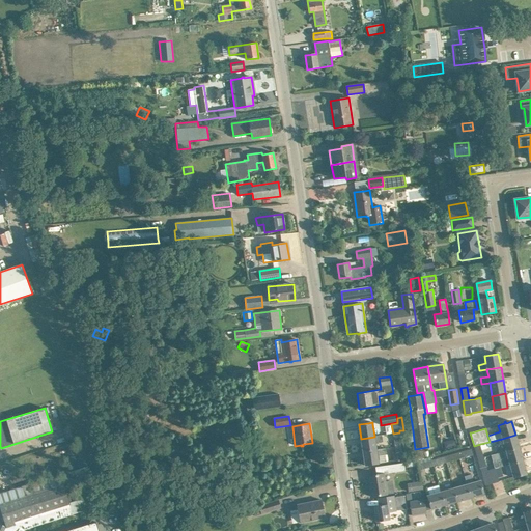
[(376,449),(375,443),(383,442),(382,435),(374,436),(374,437),(361,439),(362,451),(376,449)]
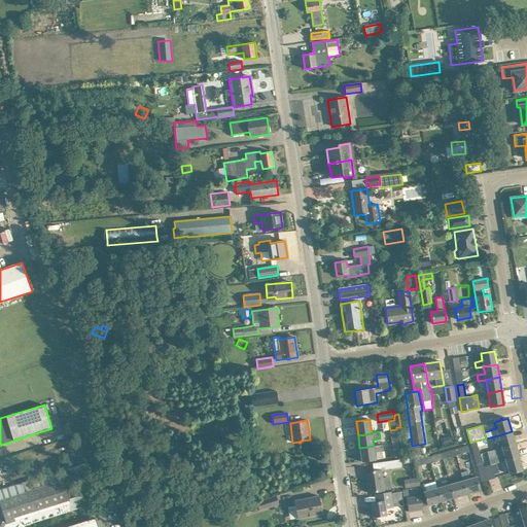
[(515,444),(512,431),(498,435),(501,448),(502,448),(515,444)]
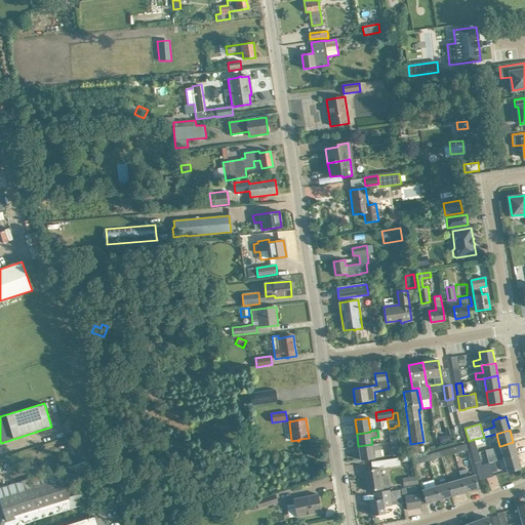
[(478,452),(475,439),(469,441),(472,454),(478,452)]
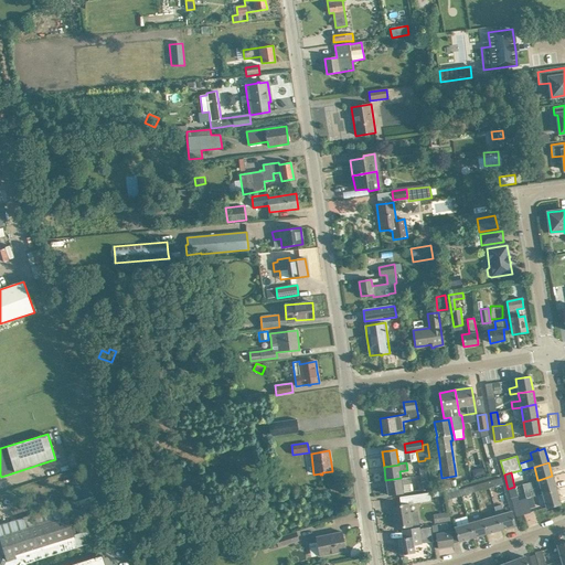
[(540,487),(529,490),(531,497),(542,493),(542,494),(556,490),(552,476),(539,480),(540,487)]
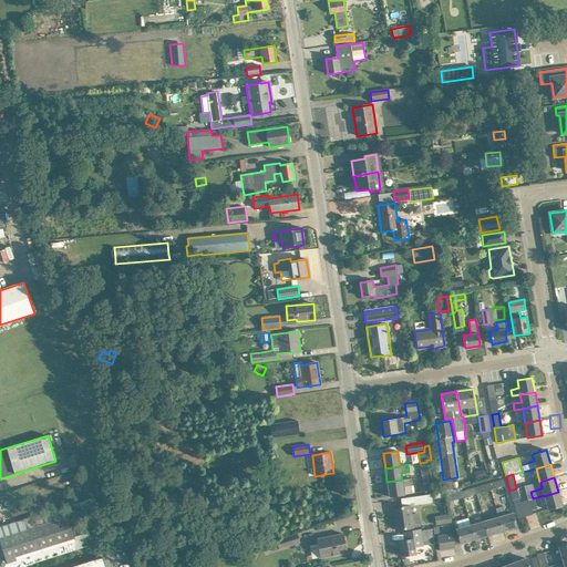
[(387,482),(389,496),(404,494),(412,493),(411,485),(412,485),(411,478),(402,480),(387,482)]
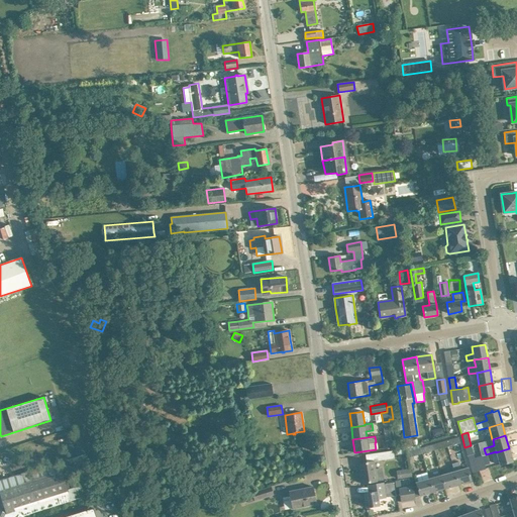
[(458,436),(445,440),(447,446),(460,442),(458,436)]
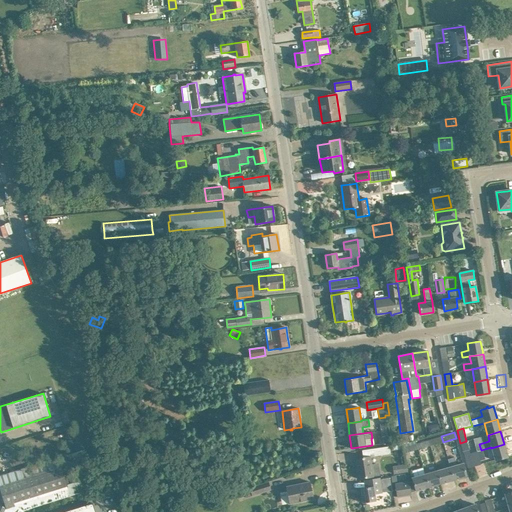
[(443,442),(441,436),(428,440),(430,446),(443,442)]
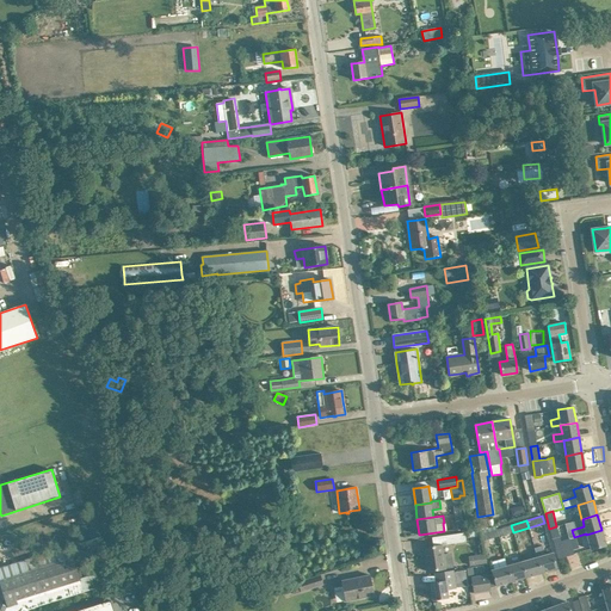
[(497,529),(498,536),(504,535),(513,532),(511,525),(497,529)]
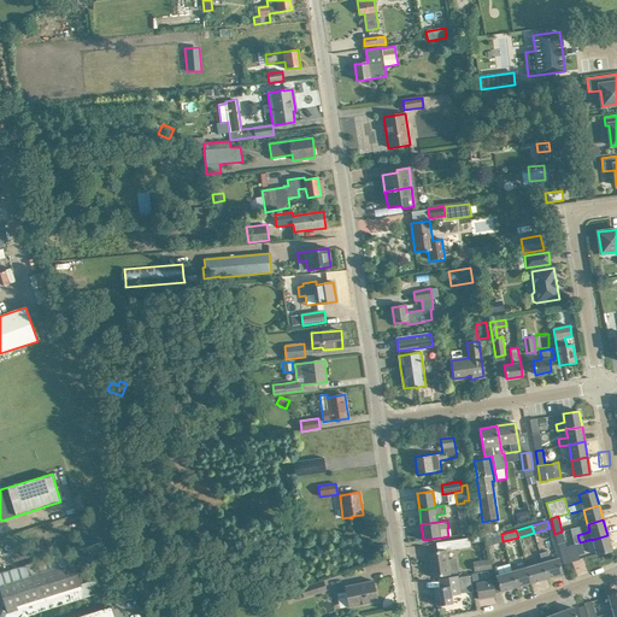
[(566,546),(562,532),(554,534),(559,548),(566,546)]
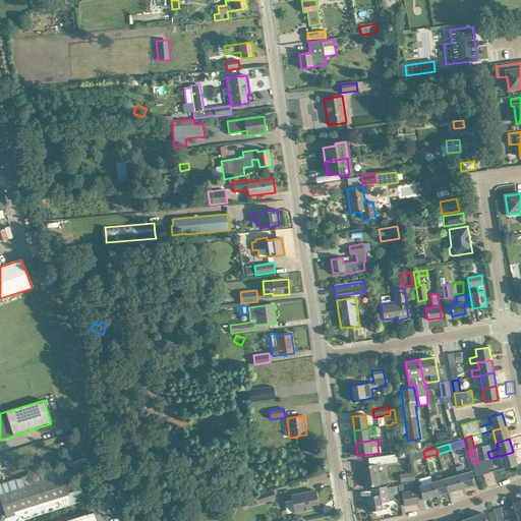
[(410,455),(412,461),(424,457),(423,451),(410,455)]
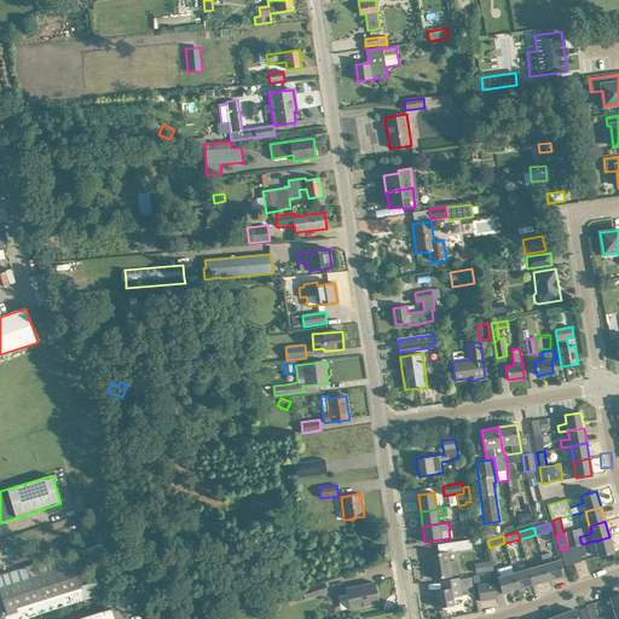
[(614,553),(609,537),(594,542),(599,556),(614,553)]
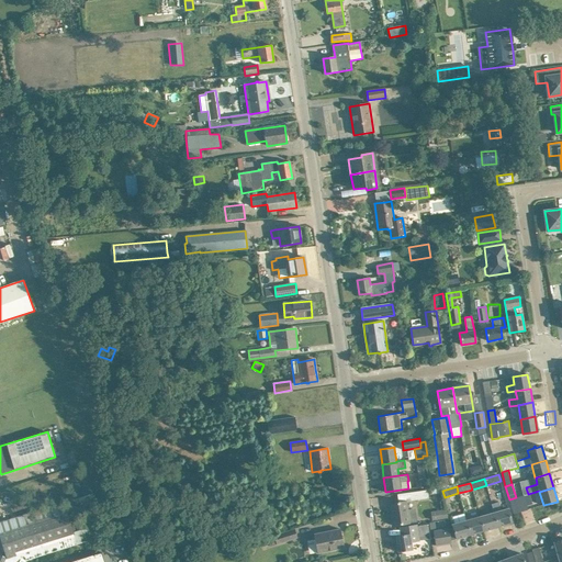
[(409,493),(411,501),(428,498),(427,490),(409,493)]
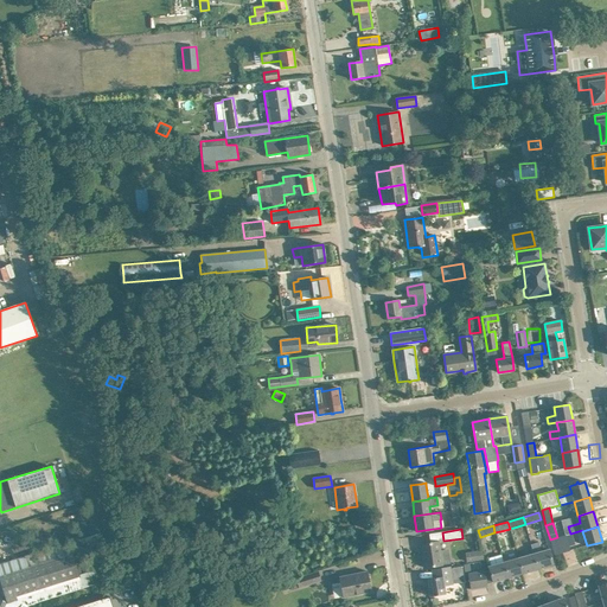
[(570,534),(557,537),(550,540),(555,555),(569,550),(568,545),(573,543),(570,534)]
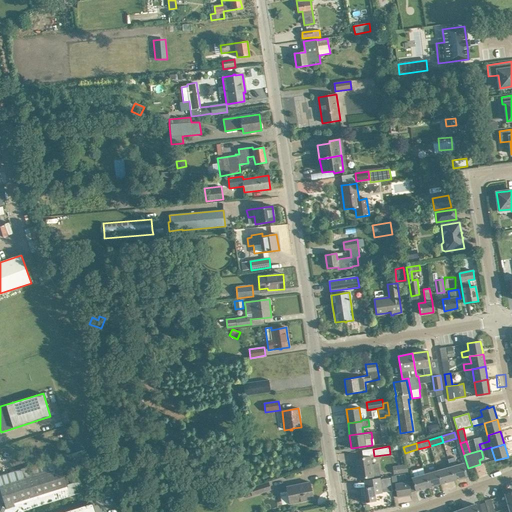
[(80,480),(76,481),(66,485),(60,468),(68,465),(65,455),(0,475),(0,489),(6,509),(4,511),(22,511),(23,510),(84,492),(80,480)]
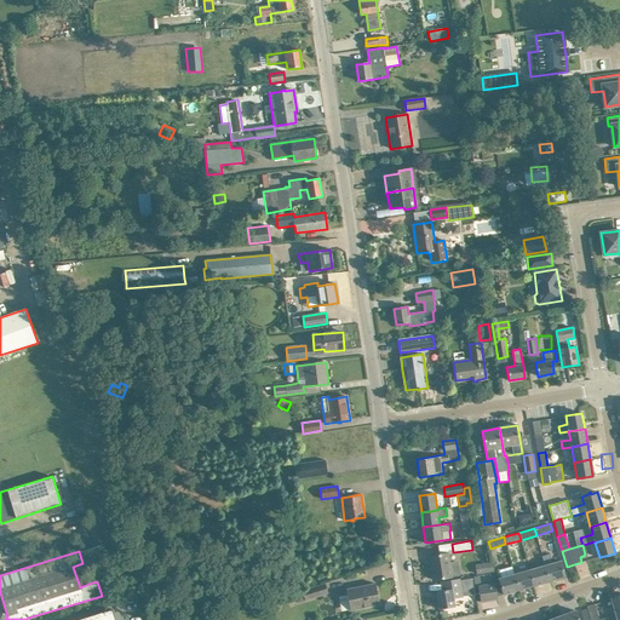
[(448,554),(442,555),(430,556),(434,580),(452,578),(452,577),(460,575),(458,561),(449,562),(448,554)]
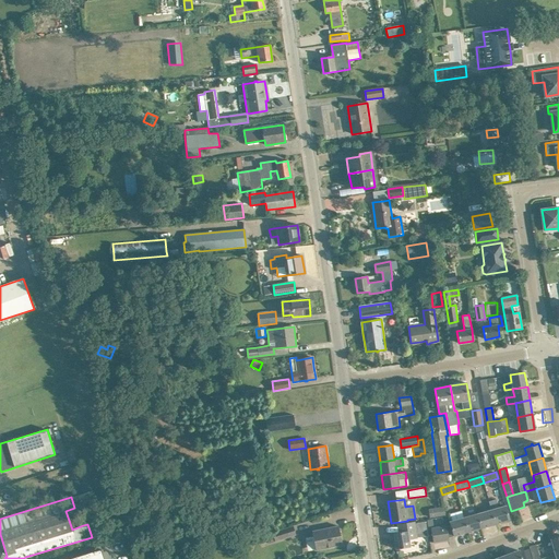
[(488,501),(491,510),(495,524),(509,520),(504,506),(498,508),(496,499),(488,501)]
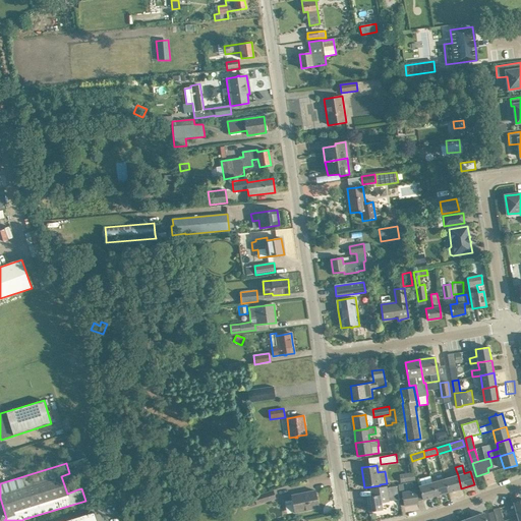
[(489,473),(494,481),(501,478),(497,470),(489,473)]
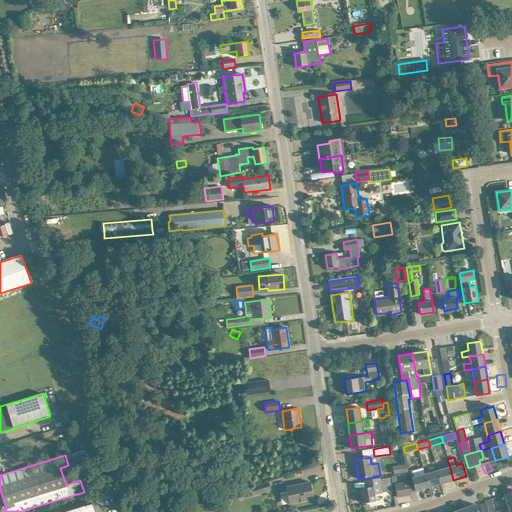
[(403,464),(392,466),(393,474),(405,472),(404,471),(408,471),(406,464),(403,465),(403,464)]
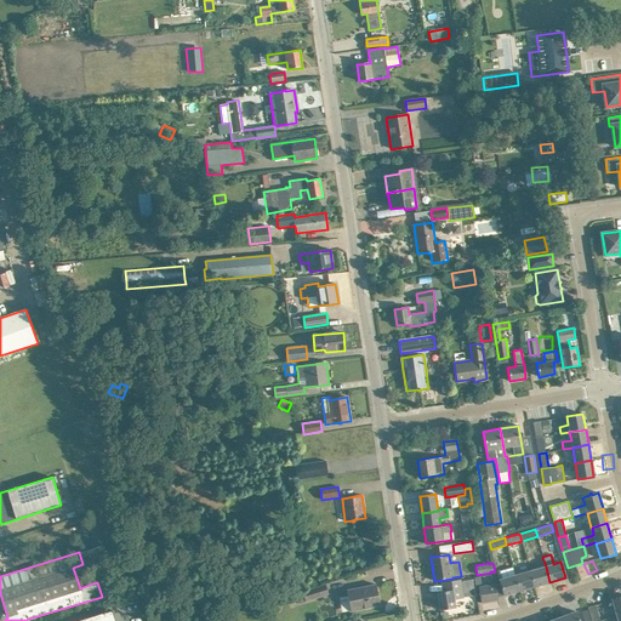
[(546,567),(539,569),(530,570),(535,587),(550,582),(546,567)]
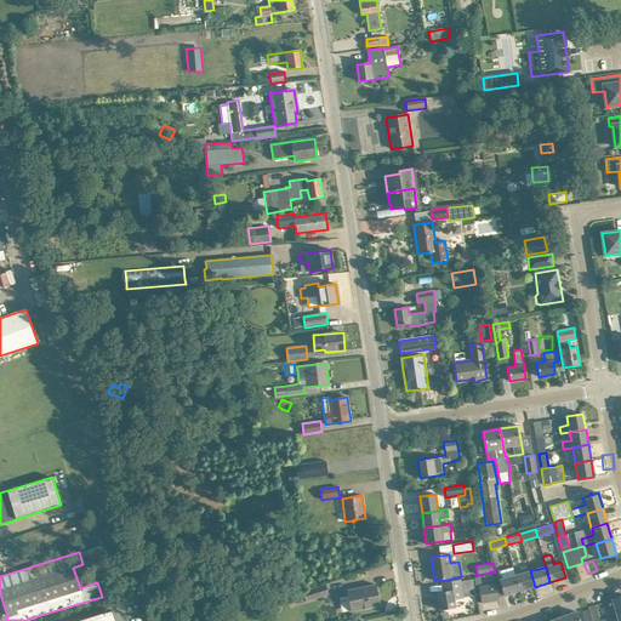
[(505,596),(519,591),(514,575),(513,568),(500,571),(502,579),(500,580),(505,596)]
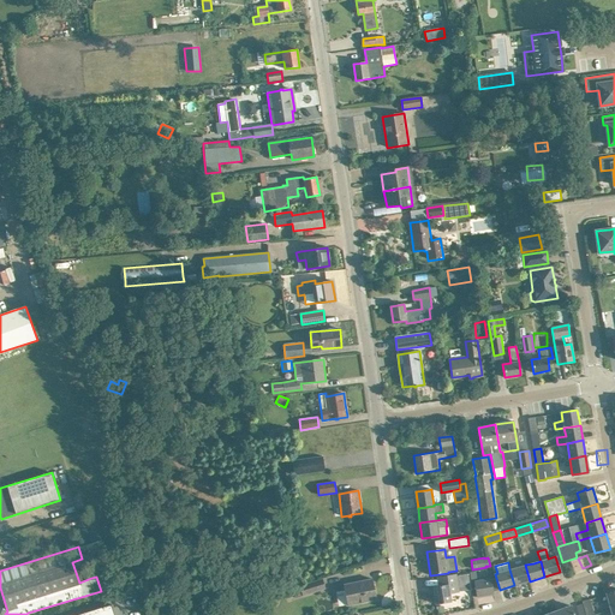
[(530,581),(525,565),(509,569),(514,585),(530,581)]
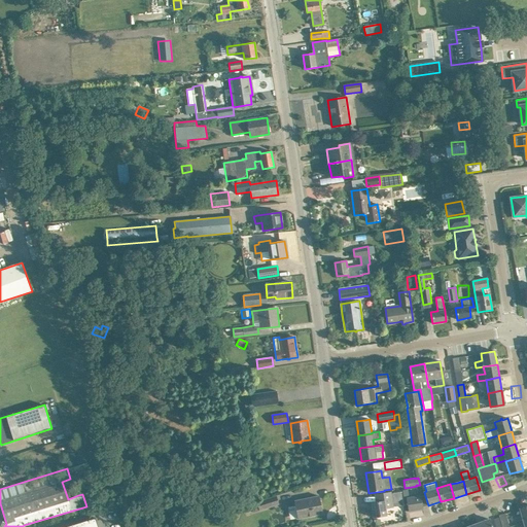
[(376,501),(372,502),(374,518),(386,516),(385,508),(393,507),(392,502),(402,500),(400,490),(390,492),(375,494),(376,501)]
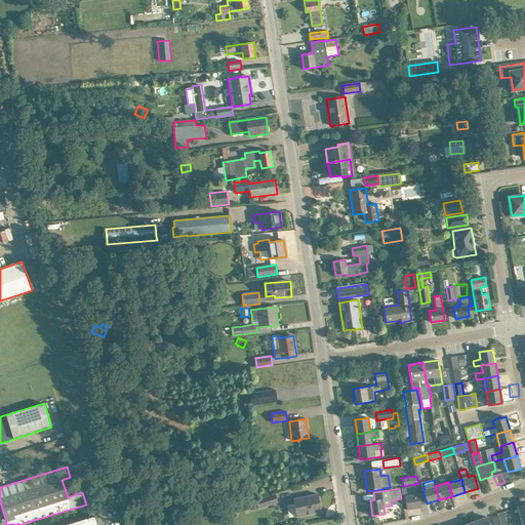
[(276,494),(255,500),(258,508),(278,501),(276,494)]
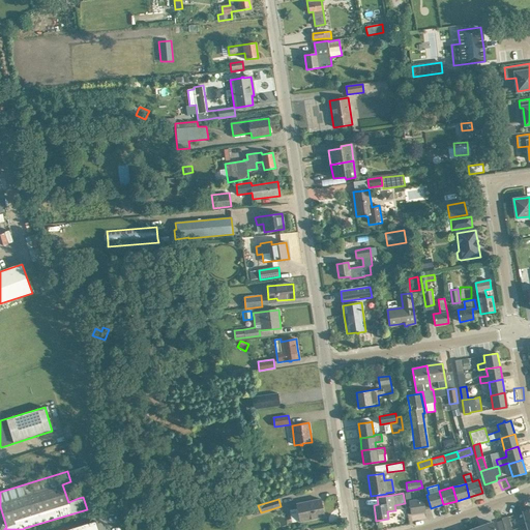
[(299,522),(324,517),(321,499),(296,504),(299,522)]
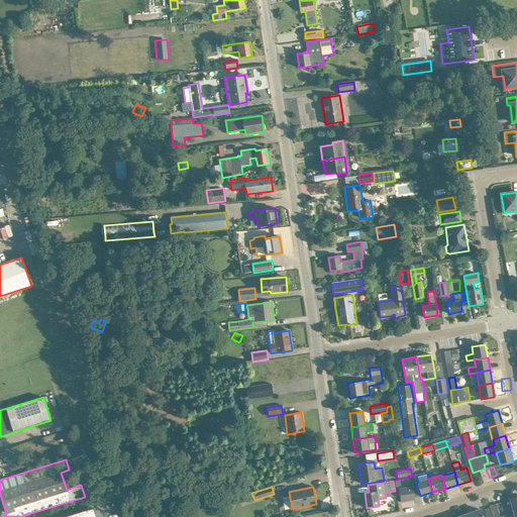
[(399,489),(399,492),(401,502),(415,499),(413,487),(399,489)]
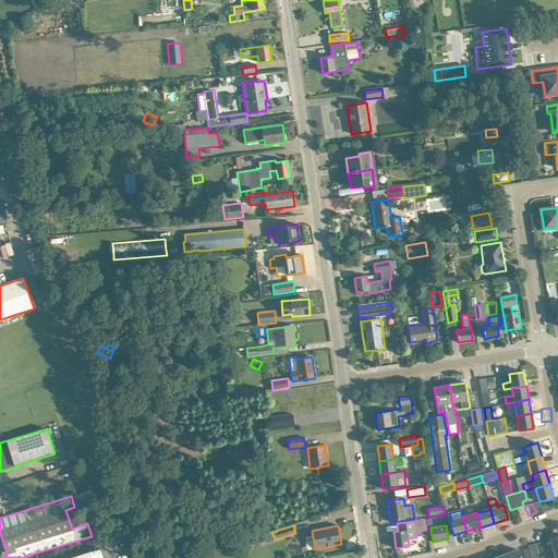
[(532,557),(529,547),(523,549),(525,557),(532,557)]
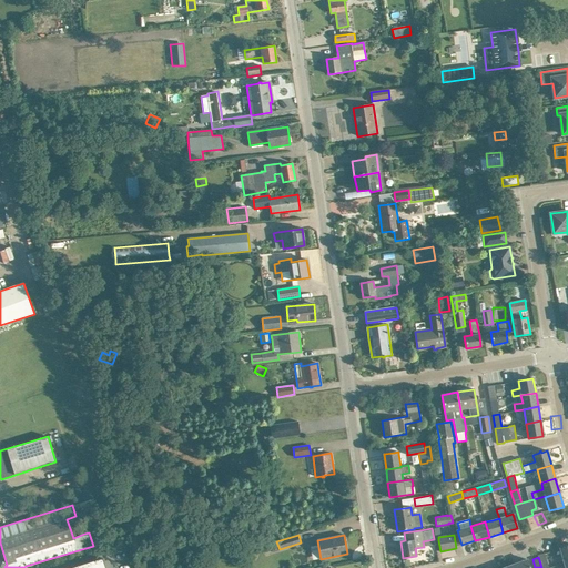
[(105,567),(102,558),(90,563),(91,567),(105,567)]
